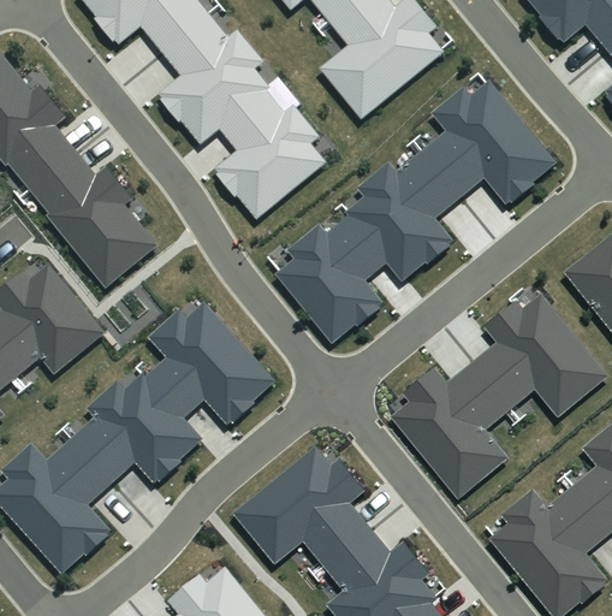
[(160,51),(208,12),(197,0),(82,0),(95,16),(93,18),(111,41),(114,39),(118,43),(140,25),(160,51)]
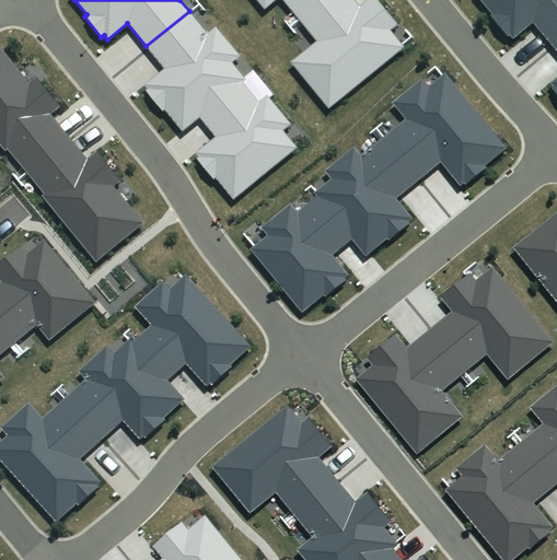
[(255,0),(263,9),(274,0),(282,0),(298,19),(321,0),(255,0)]
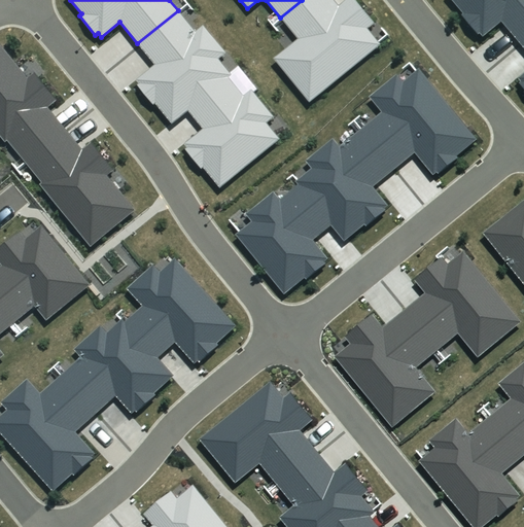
[(343,0),(338,5),(333,0),(302,0),(280,18),(297,38),(272,58),(308,102),(380,44),(367,28),(374,23),(355,0),(343,0)]
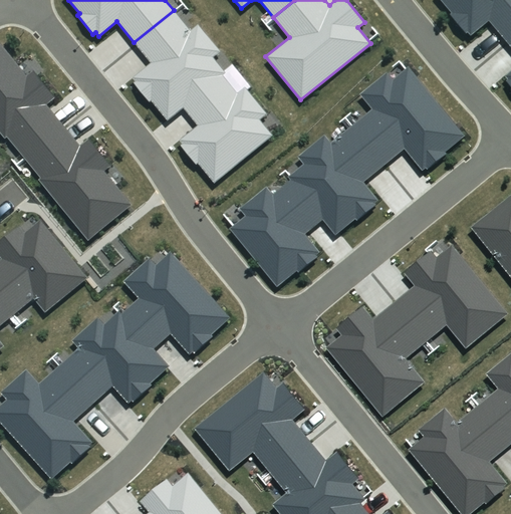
[(489,20),(506,41),(510,37),(510,0),(442,0),(451,11),(448,13),(464,32),(466,31),(470,35),(489,20)]
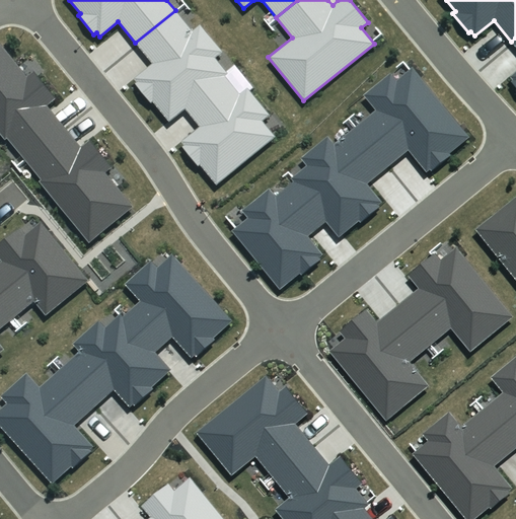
[(167,121),(185,107),(225,75),(227,73),(214,57),(221,51),(200,24),(192,30),(175,10),(135,43),(151,63),(133,77),(136,81),(133,83),(149,102),(151,101),(167,121)]
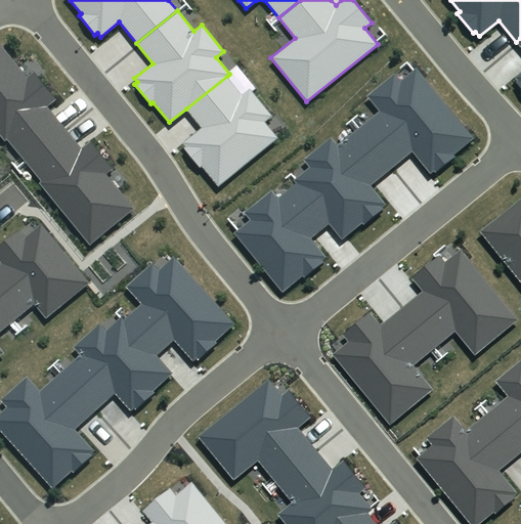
[(26,78),(0,46),(0,137),(3,141),(6,139),(24,161),(63,128),(46,106),(54,99),(32,73),(26,78)]
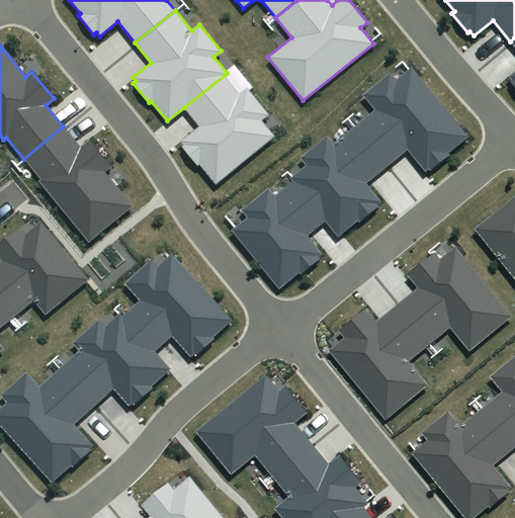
[(374,110),(353,126),(384,166),(407,149),(424,171),(428,168),(430,171),(449,156),(447,153),(467,137),(412,68),(397,81),(390,73),(361,95),(374,110)]
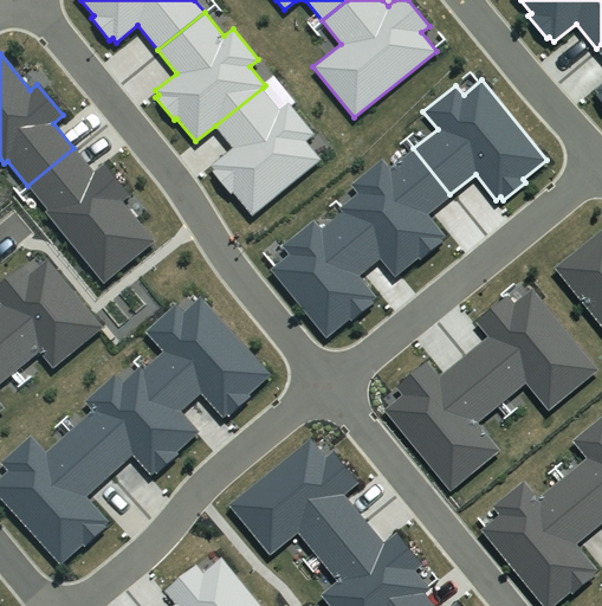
[(230,194),(232,192),(252,216),(321,161),(305,141),(314,134),(287,102),(278,109),(263,88),(215,126),(232,147),(211,163),(215,168),(212,172),(230,194)]
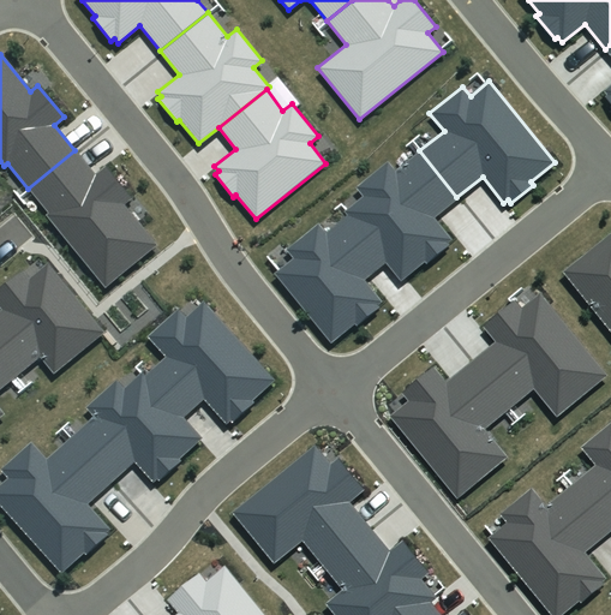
[(94,173),(75,150),(28,189),(47,213),(45,215),(103,287),(156,244),(123,203),(130,197),(103,165),(94,173)]
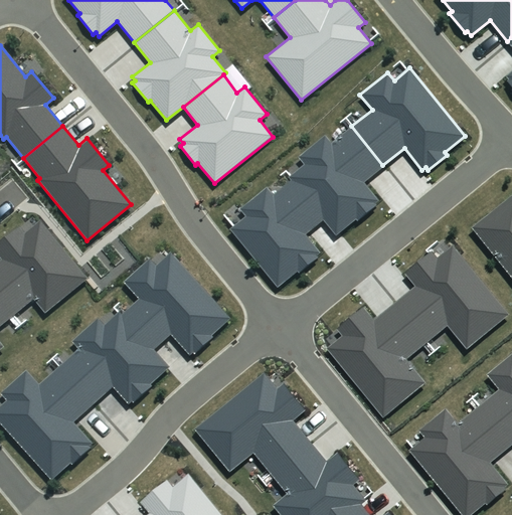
[(363,181),(382,165),(351,126),(330,143),(324,135),(297,157),(303,164),(287,176),(290,180),(322,220),(334,234),(355,218),(357,220),(376,204),(374,202),(378,199),(363,181)]
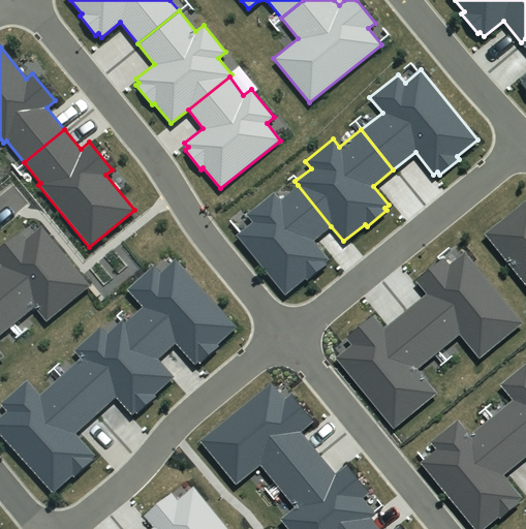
[(313,241),(331,226),(298,185),(279,199),(273,191),(245,214),(251,222),(236,236),(283,294),(304,278),(306,281),(327,265),(323,261),(328,258),(313,241)]
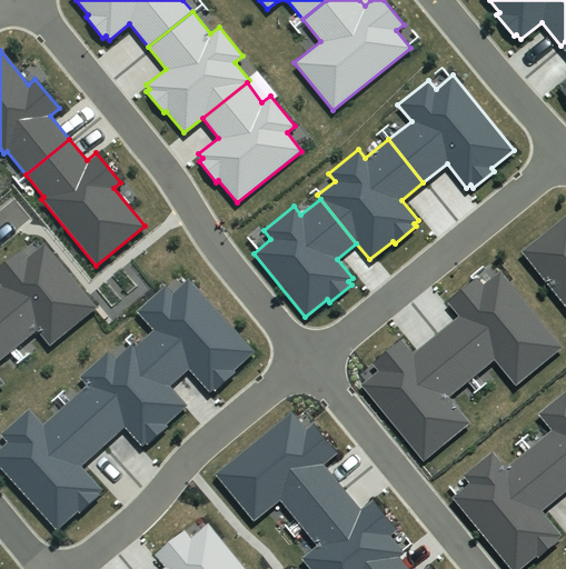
[(565,215),(520,251),(565,308),(565,215)]
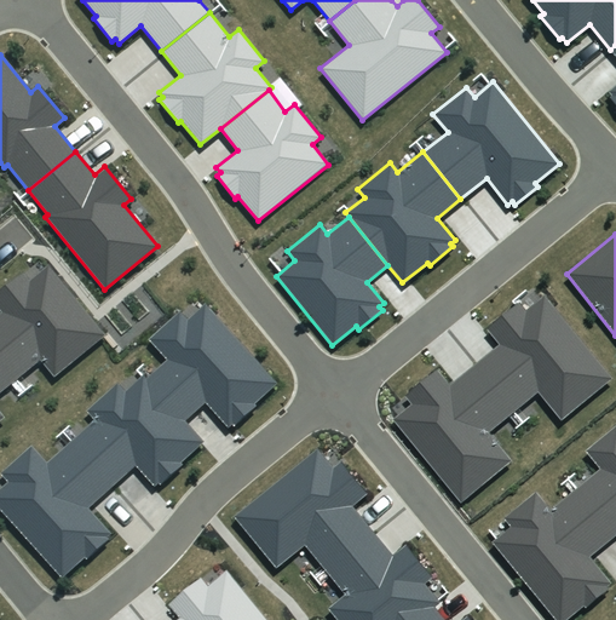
[(0,313),(0,365),(12,380),(39,360),(52,377),(104,336),(47,265),(29,280),(22,271),(0,288),(0,313)]
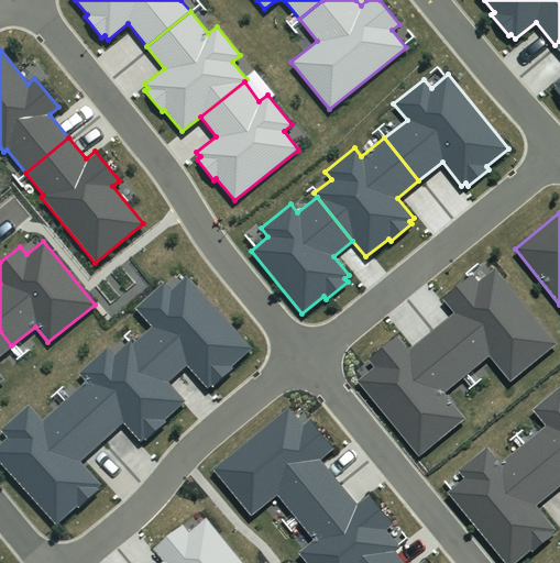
[(431,331),(467,375),(489,356),(509,382),(556,344),(495,269),(478,283),(472,275),(442,299),(453,312),(431,331)]
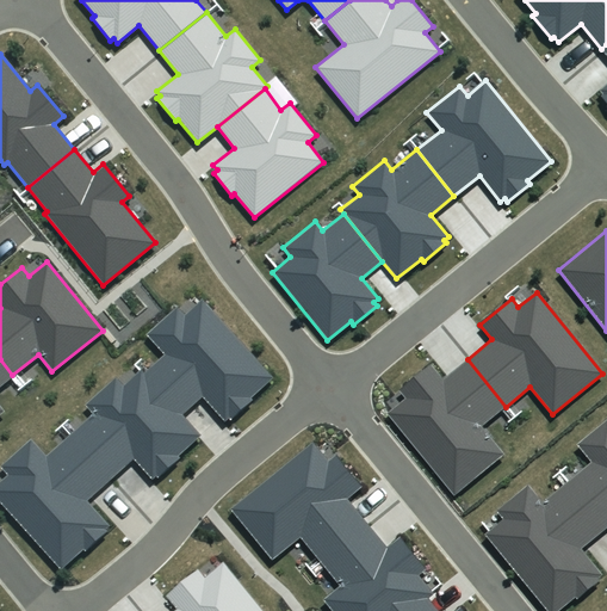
[(143,372),(181,415),(202,397),(223,421),(228,418),(230,420),(252,400),(249,397),(272,377),(200,300),(184,315),(175,307),(146,334),(163,355),(143,372)]
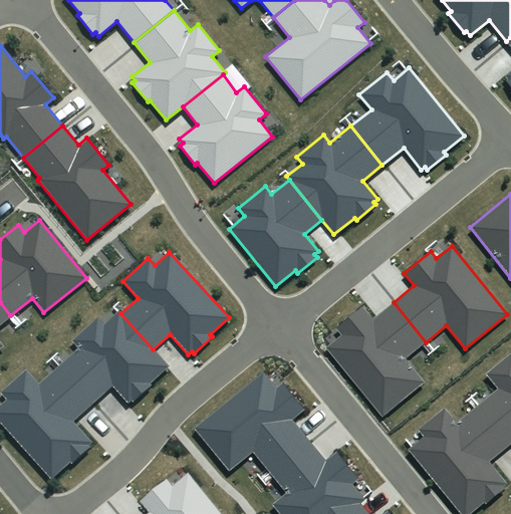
[(0,323),(10,315),(0,302),(0,348),(2,346),(0,343),(0,323)]
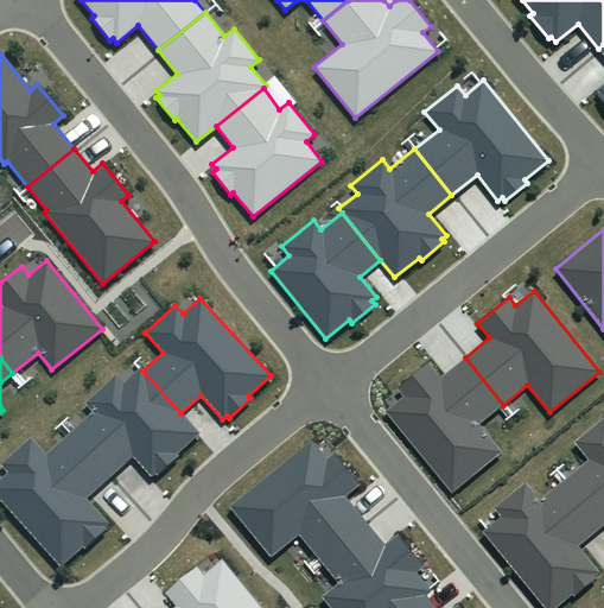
[(382,412),(450,494),(501,451),(478,424),(503,405),(465,358),(440,378),(427,362),(396,388),(404,396),(382,412)]
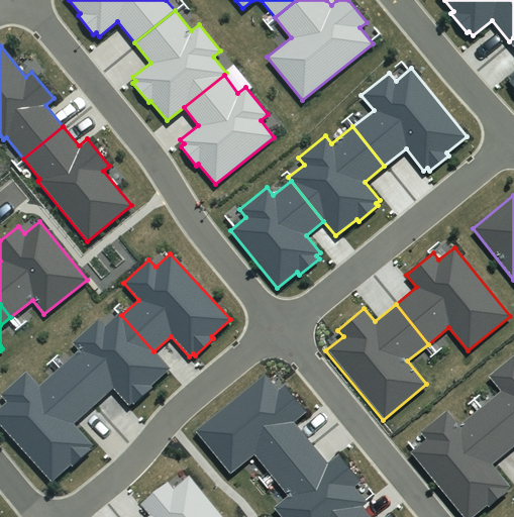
[(169,369),(153,351),(121,315),(119,313),(103,326),(97,319),(71,342),(78,350),(58,368),(92,406),(112,388),(127,405),(130,402),(132,404),(151,388),(149,385),(169,369)]
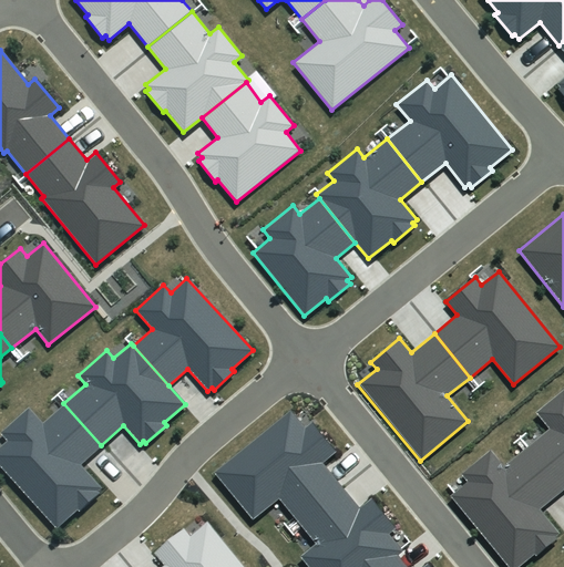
[(523,446),(557,487),(563,481),(563,389),(535,413),(547,428),(523,446)]
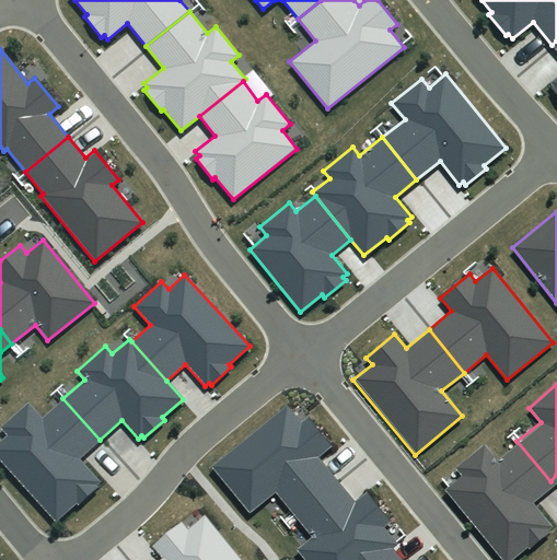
[(78,459),(100,440),(62,398),(41,418),(26,403),(0,427),(0,429),(6,435),(0,440),(0,461),(54,522),(76,503),(78,505),(97,487),(95,485),(99,481),(78,459)]
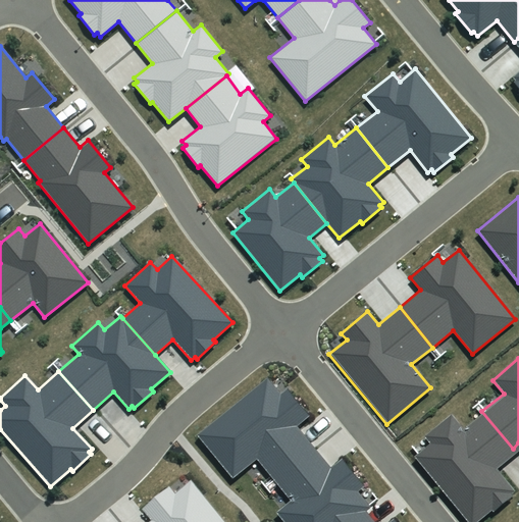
[(256,459),(272,480),(313,448),(296,426),(308,417),(287,388),(279,395),(267,379),(197,435),(231,478),(256,459)]
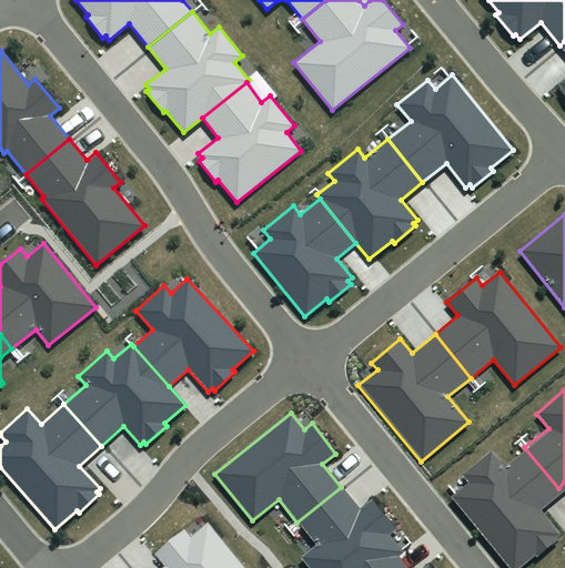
[(558,488),(524,447),(503,465),(492,452),(462,475),(467,482),(450,496),(508,567),(518,567),(535,555),(537,558),(558,540),(556,537),(560,535),(536,506),(558,488)]
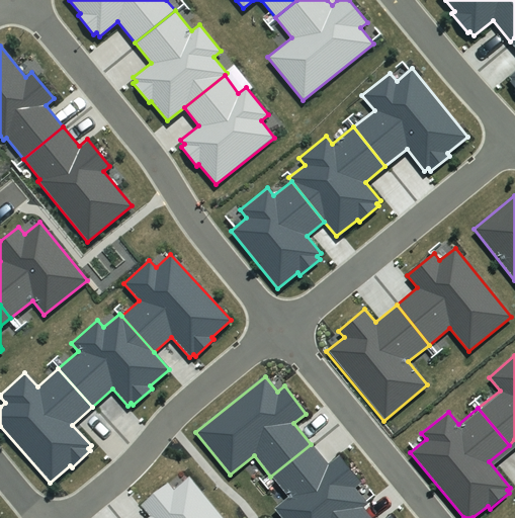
[(327,463),(311,444),(270,477),(287,497),(272,509),(279,517),(349,517),(362,508),(367,504),(354,488),(360,483),(338,455),(327,463)]
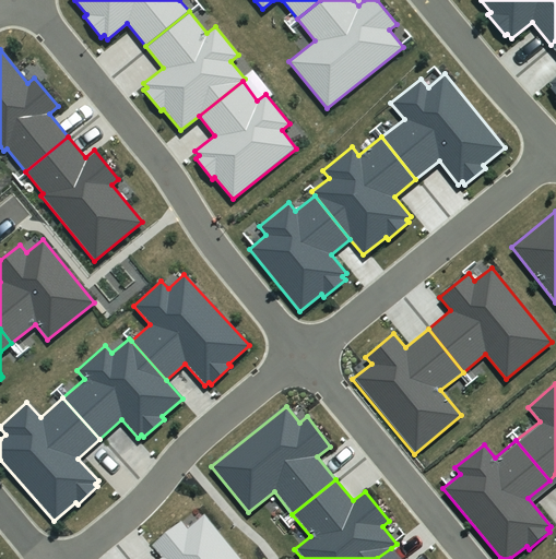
[(161,558),(158,558),(239,558),(203,515),(187,528),(180,521),(151,546),(161,558)]
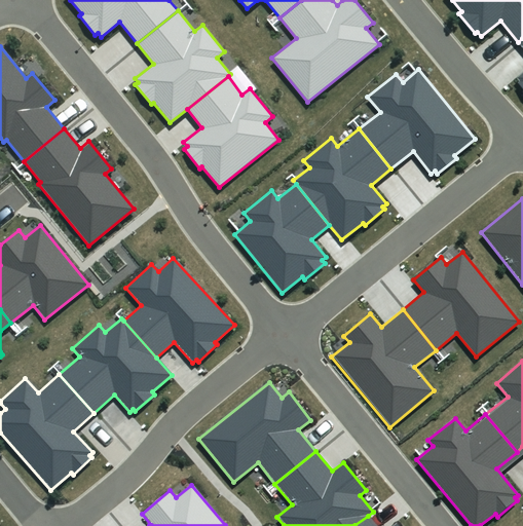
[(390,525),(377,525),(368,516),(355,525),(398,525),(396,523),(390,525)]
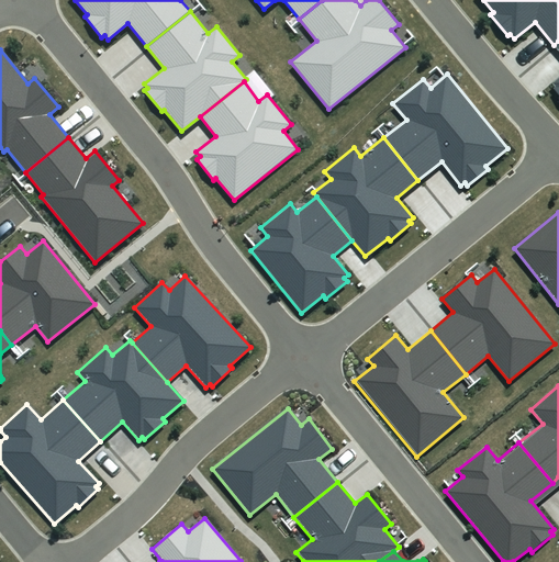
All buildings are outlined.
